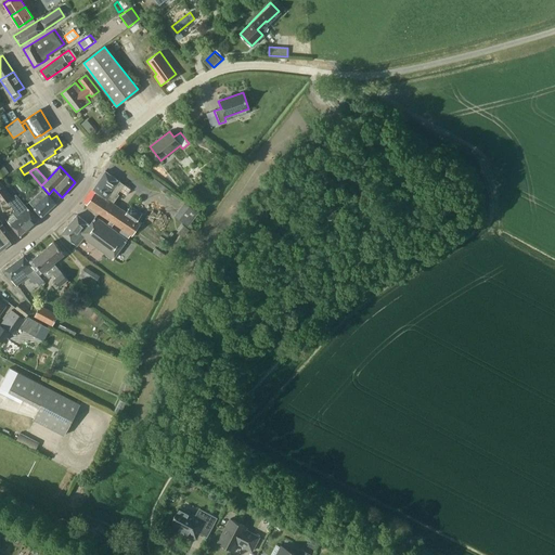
[(110,220),(107,224),(112,227),(114,223),(121,229),(119,232),(128,237),(130,234),(132,235),(140,224),(136,222),(141,213),(131,206),(127,213),(113,203),(118,194),(117,193),(124,184),(105,171),(92,189),(95,191),(87,205),(110,220)]
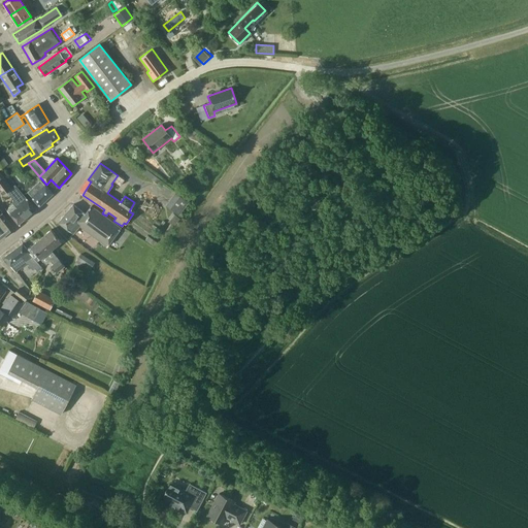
[(0,192),(2,195),(8,191),(14,200),(13,201),(11,202),(12,203),(5,208),(19,224),(25,219),(33,212),(33,211),(36,209),(24,195),(15,185),(11,188),(0,171),(0,192)]
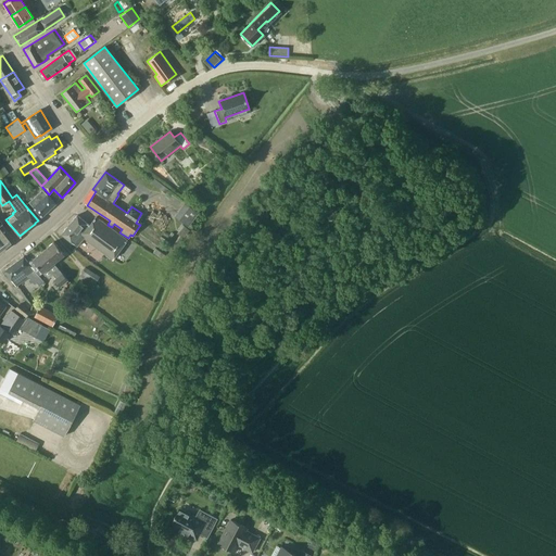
[(55,204),(45,191),(42,189),(28,202),(30,204),(41,217),(55,204)]
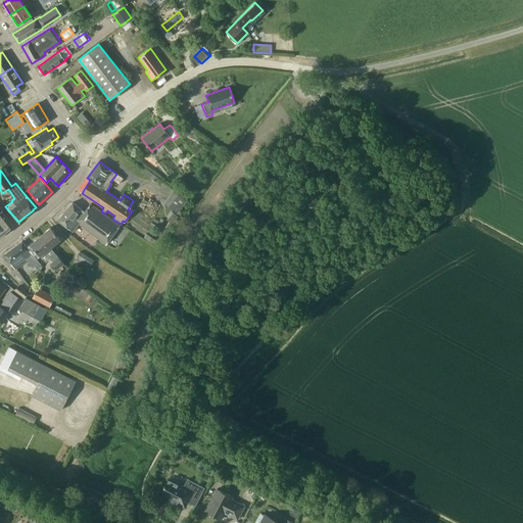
[(187,199),(174,190),(163,203),(177,212),(187,199)]
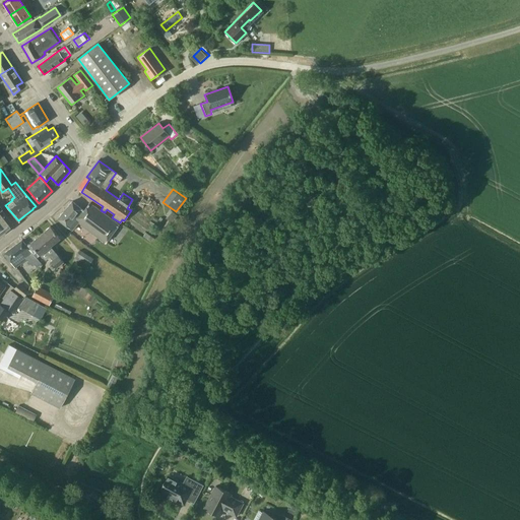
[(83,210),(72,201),(58,218),(67,226),(71,230),(77,222),(106,243),(119,223),(89,203),(83,210)]
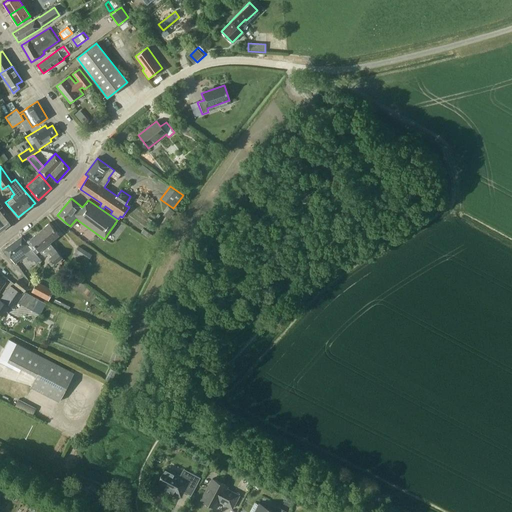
[(0,231),(13,221),(2,207),(2,206),(0,203),(0,231)]
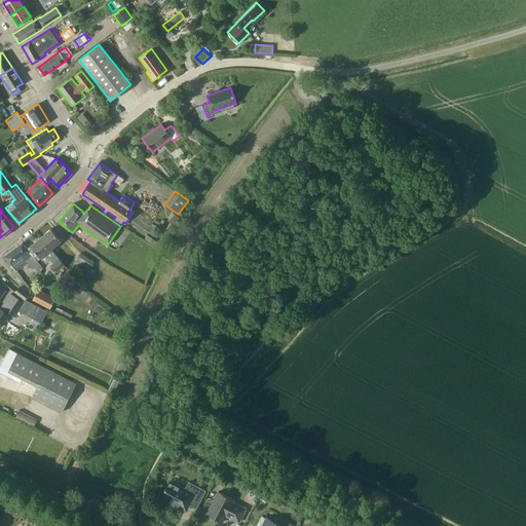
[(50,249),(64,265),(65,265),(51,249),(61,240),(50,229),(40,237),(50,249)]
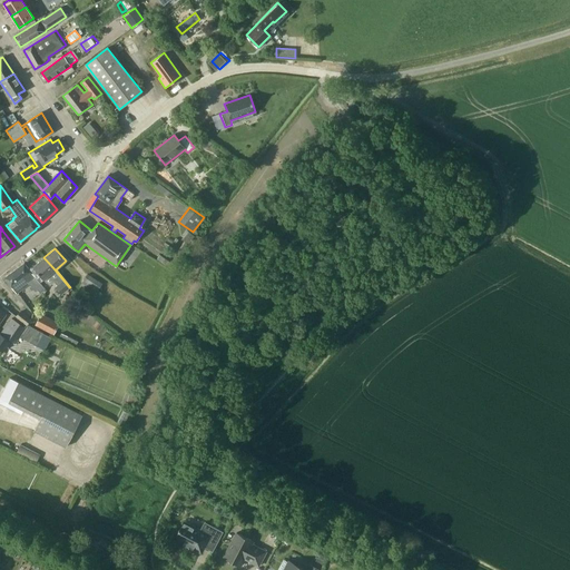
[(61,295),(69,287),(55,269),(43,257),(33,266),(43,279),(45,279),(50,286),(55,282),(57,285),(55,286),(61,295)]
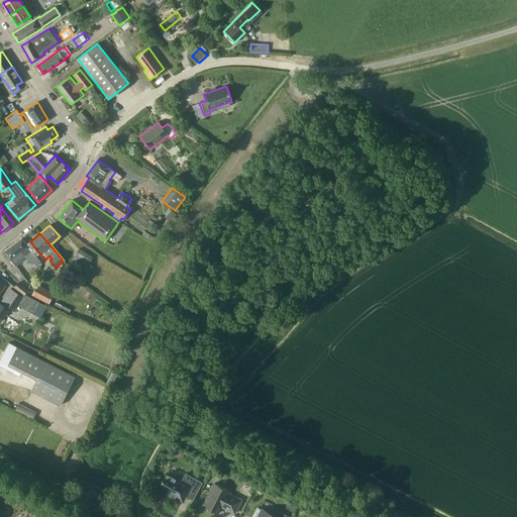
[(14,266),(26,257),(32,265),(34,263),(36,266),(41,262),(33,252),(29,246),(28,247),(21,238),(4,251),(10,261),(14,266)]
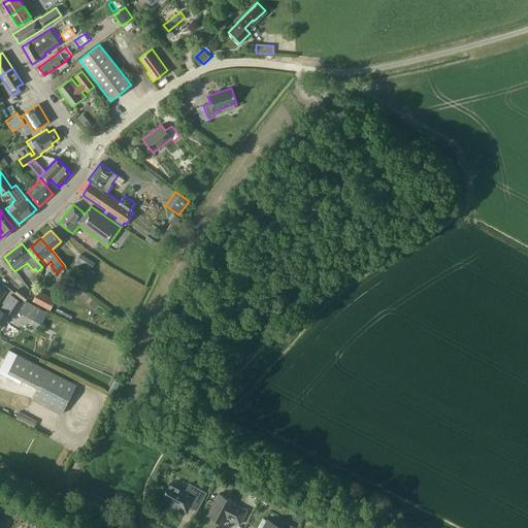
[(95,263),(80,254),(75,262),(90,271),(95,263)]
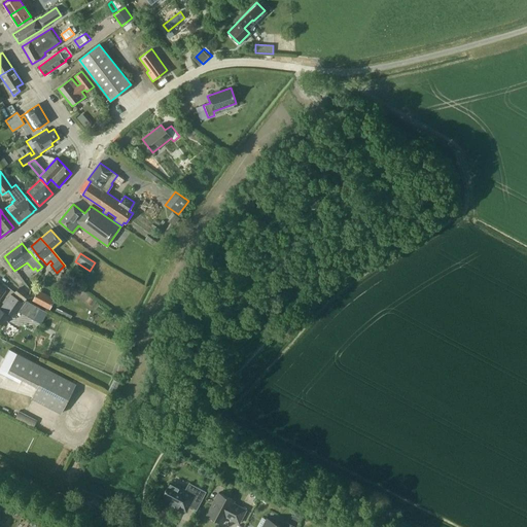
[(25,301),(28,295),(19,288),(14,292),(25,301)]
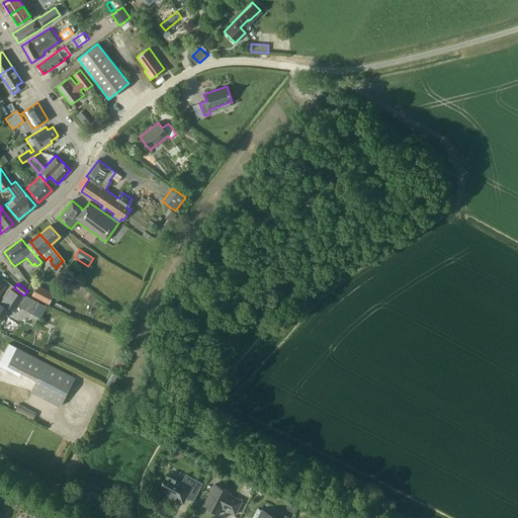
[(54,293),(37,285),(31,295),(49,305),(54,293)]
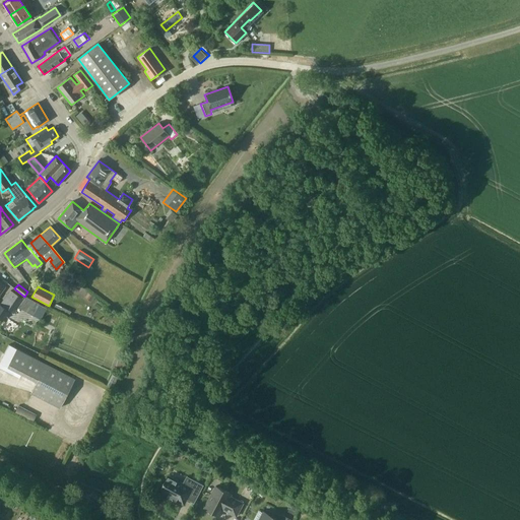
[(13,293),(4,306),(13,313),(22,299),(13,293)]
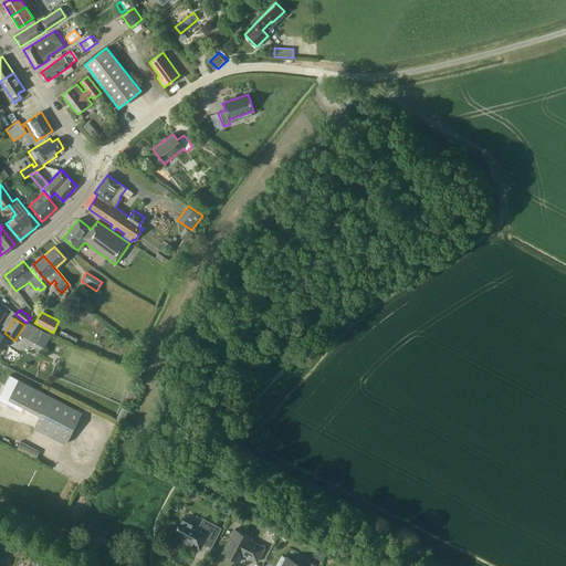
[(51,335),(28,323),(20,334),(43,348),(51,335)]
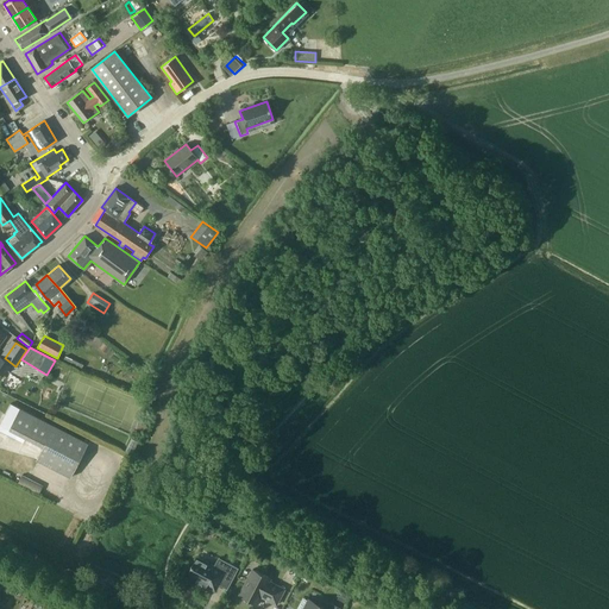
[(0,374),(2,376),(11,364),(0,356),(0,374)]
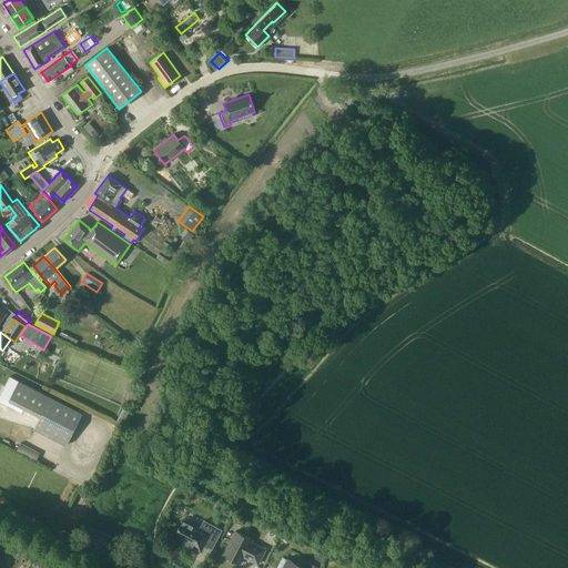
[(61,332),(58,336),(75,345),(78,340),(61,332)]
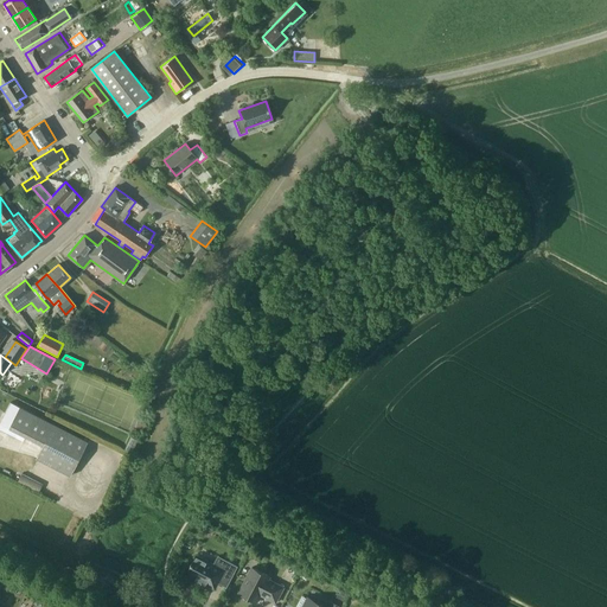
[(88,441),(20,407),(10,402),(0,421),(0,429),(16,438),(18,434),(43,446),(36,459),(70,477),(88,441)]
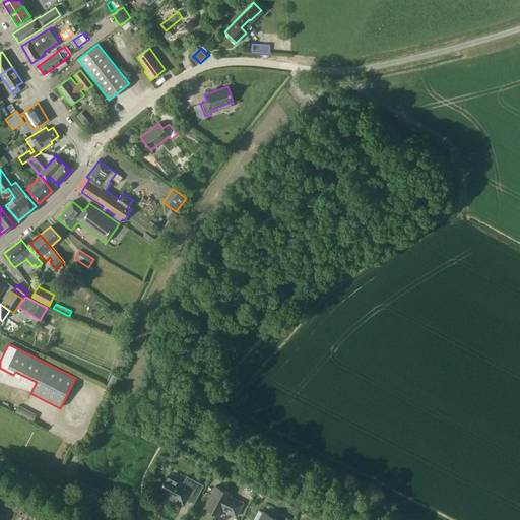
[(119,356),(116,366),(122,368),(125,358),(119,356)]
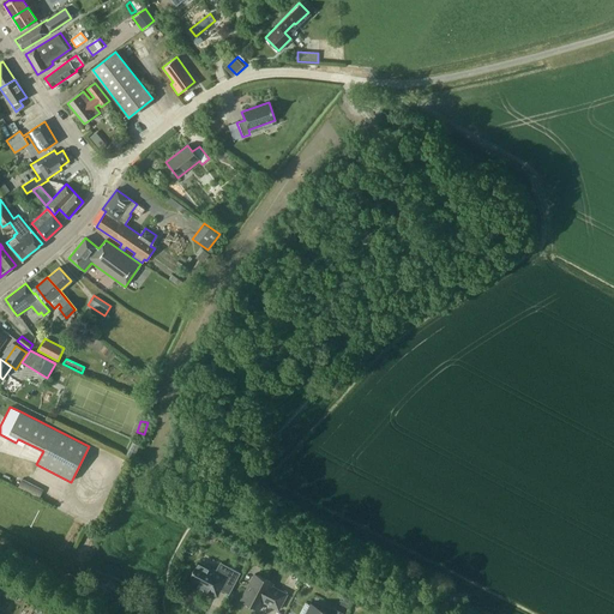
[(26,479),(24,487),(44,495),(47,488),(26,479)]
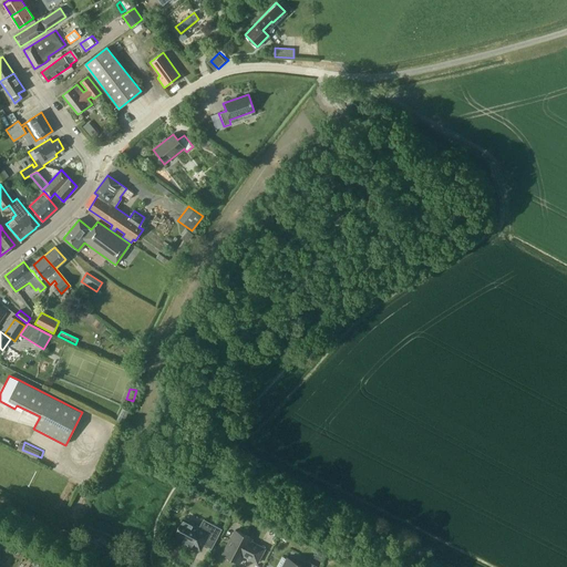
[(224,506),(222,512),(229,516),(232,511),(226,506),(224,506)]
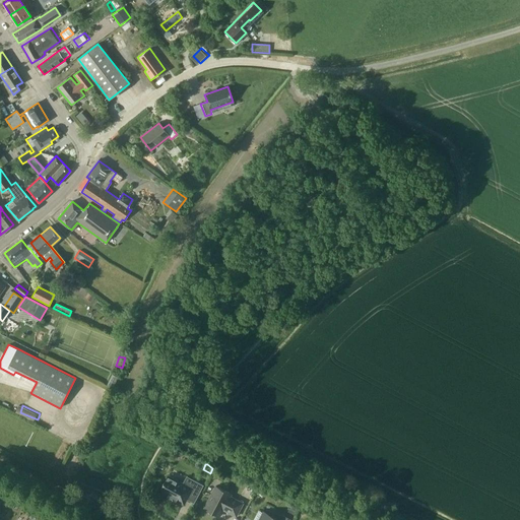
[(160,492),(183,504),(186,499),(194,503),(202,485),(187,476),(183,484),(169,476),(165,482),(164,481),(163,483),(165,484),(160,492)]
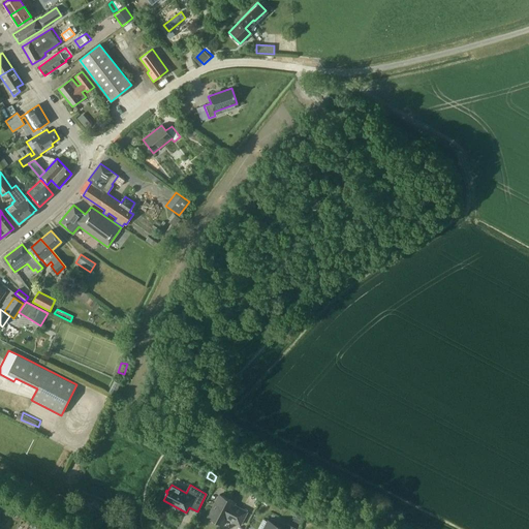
[(208,517),(223,525),(226,518),(240,525),(247,511),(234,505),(235,502),(219,494),(208,517)]
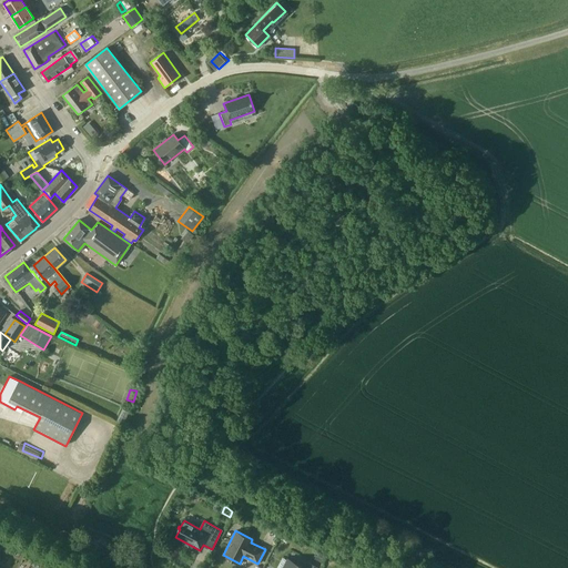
[(327,555),(318,550),(314,559),(323,563),(327,555)]
